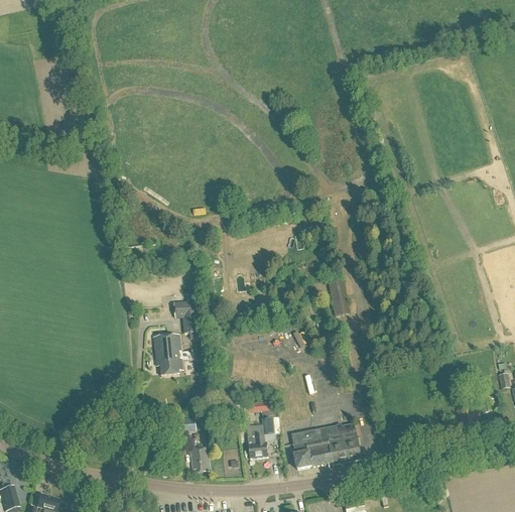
[(343,276),(327,279),(334,314),(349,312),(343,276)]
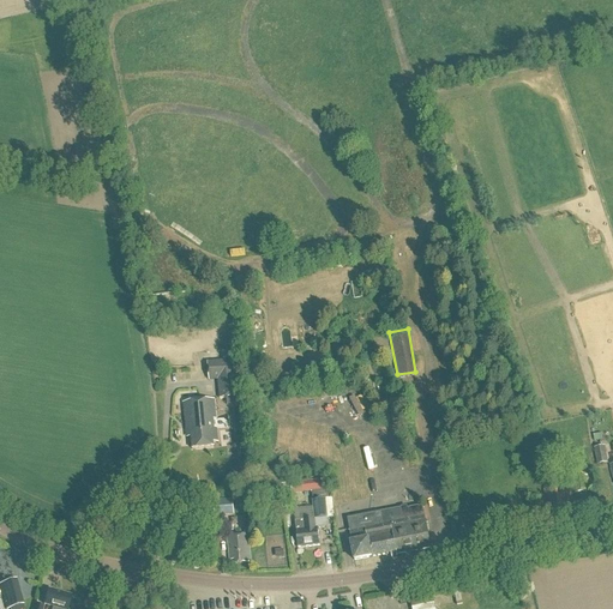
[(209,378),(217,377),(218,395),(238,393),(234,356),(208,359),(209,378)]
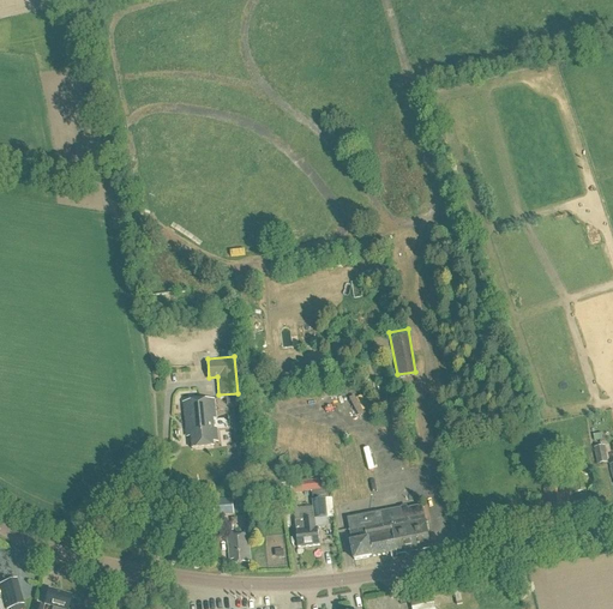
[(184,401),(187,433),(191,432),(192,446),(214,444),(212,436),(218,435),(215,398),(184,401)]
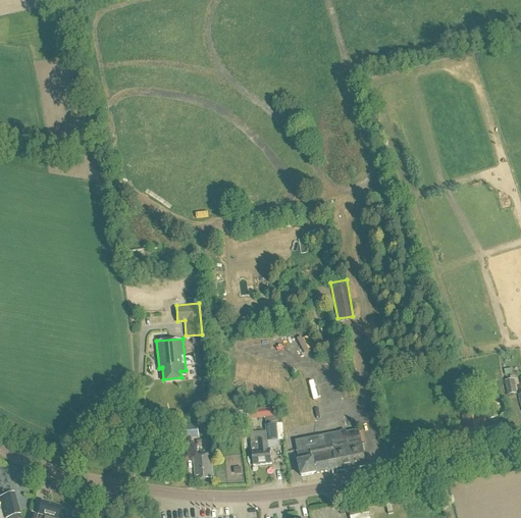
[(504,377),(506,392),(515,390),(512,376),(504,377)]
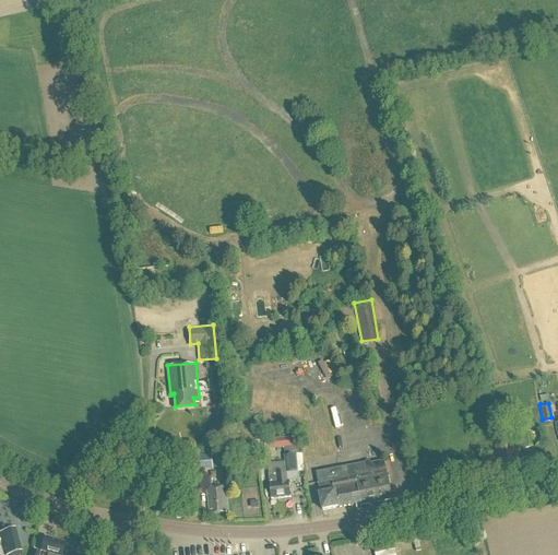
[(532,441),(539,440),(538,427),(521,429),(523,445),(532,444),(532,441)]
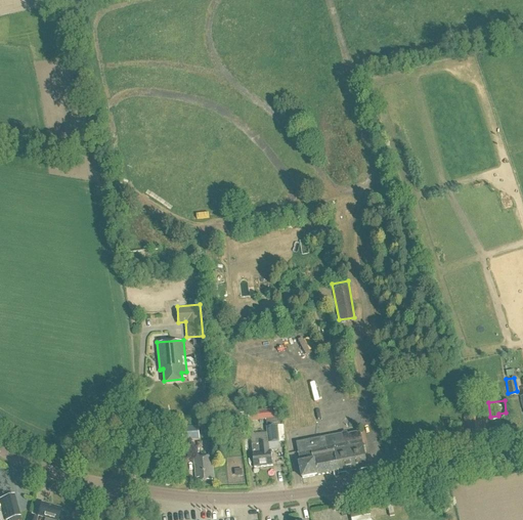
[(268,424),(270,440),(278,439),(276,423),(279,423),(277,406),(248,409),(249,418),(265,416),(266,425),(268,424)]
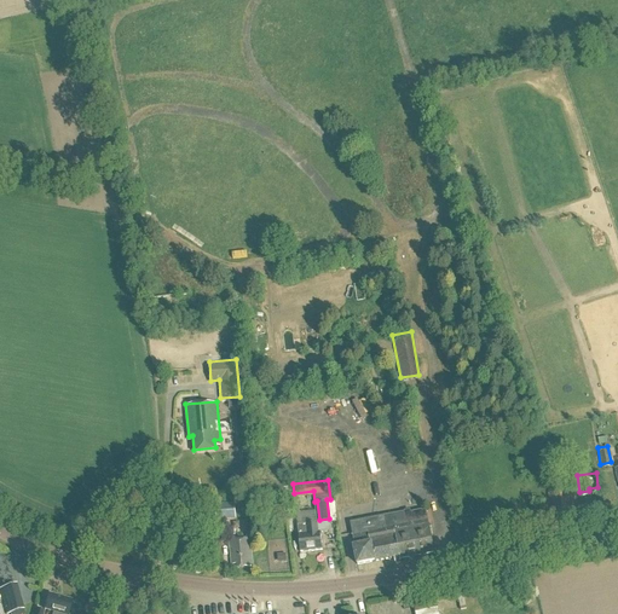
[(548,490),(553,523),(570,521),(570,516),(575,515),(573,505),(570,507),(570,499),(572,499),(570,487),(548,490)]
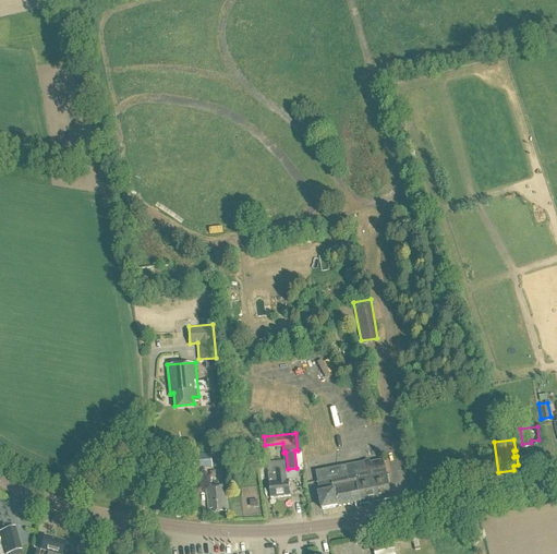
[(193,453),(194,467),(210,466),(209,452),(193,453)]
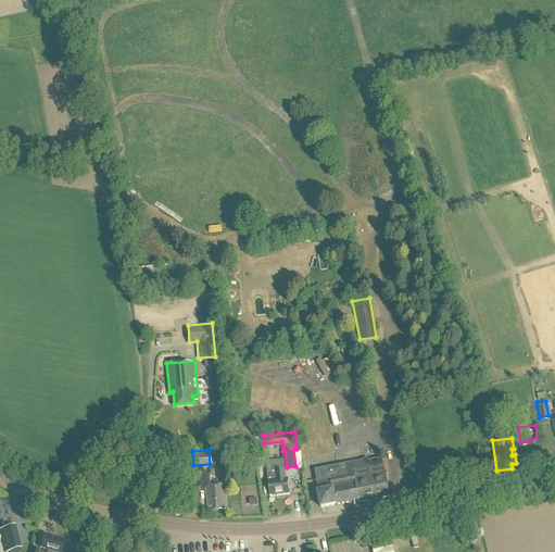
[(317,489),(319,504),(353,499),(354,503),(358,502),(358,500),(389,493),(382,455),(363,459),(363,458),(315,466),(318,488),(317,489)]
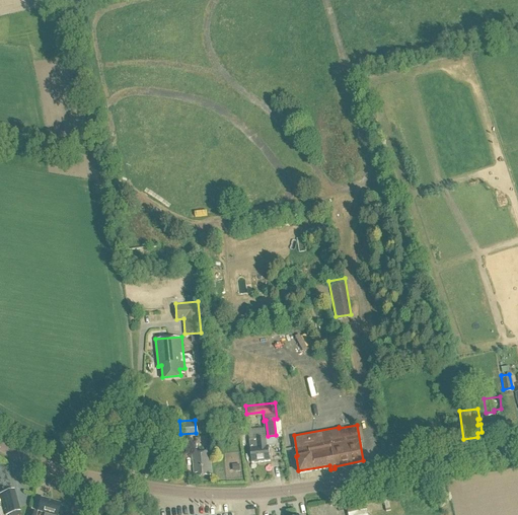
[(268,444),(266,444),(266,436),(249,438),(249,446),(251,460),(270,458),(268,444)]
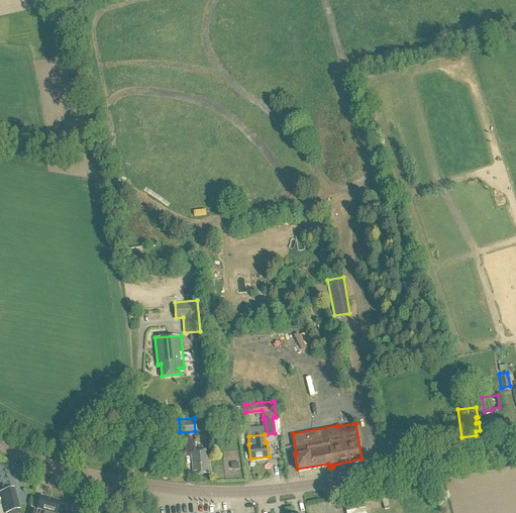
[(210,472),(208,447),(191,449),(193,470),(196,470),(197,473),(210,472)]
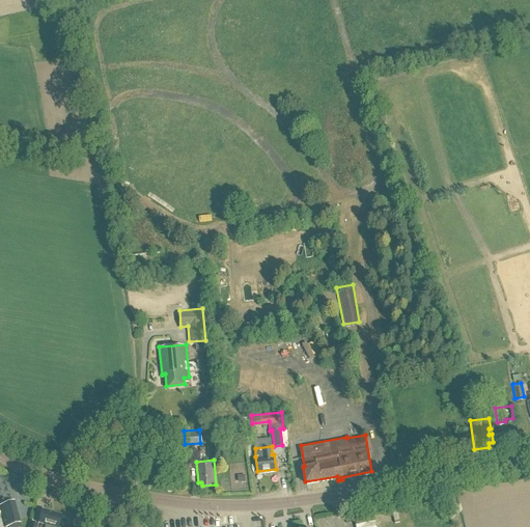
[(0,510),(3,524),(19,520),(12,498),(0,501),(0,510)]
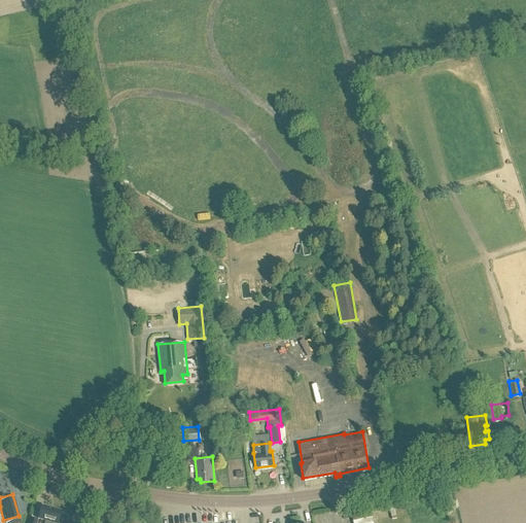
[(37,517),(57,522),(61,509),(40,503),(37,517)]
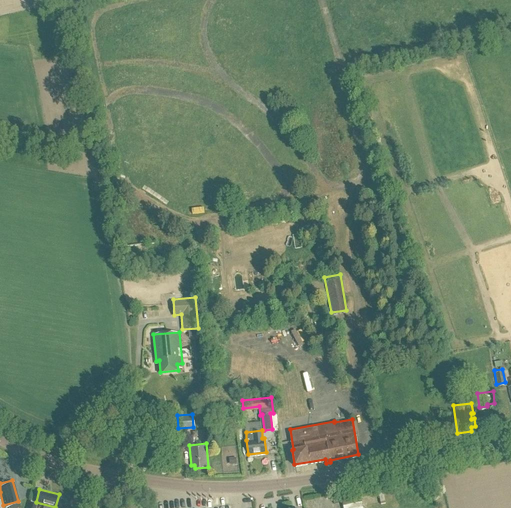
[(342,507),(362,507),(360,494),(341,498),(342,504),(342,507)]
